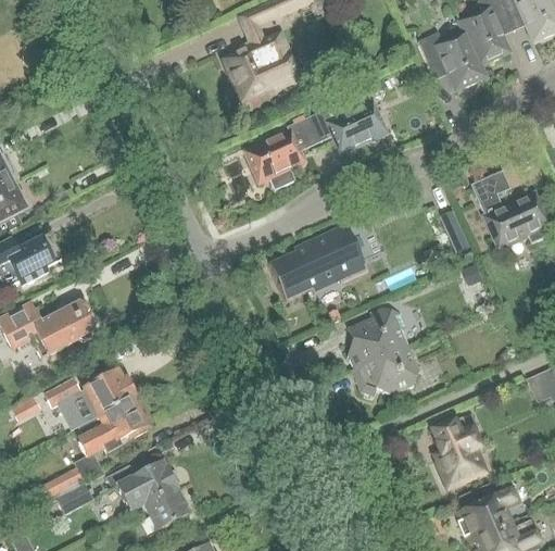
[(228,61),(243,96),(269,84),(268,82),(277,78),(279,83),(298,75),(280,35),(265,41),(257,25),(314,0),(267,0),(236,14),(250,46),(238,51),(240,57),(228,61)]
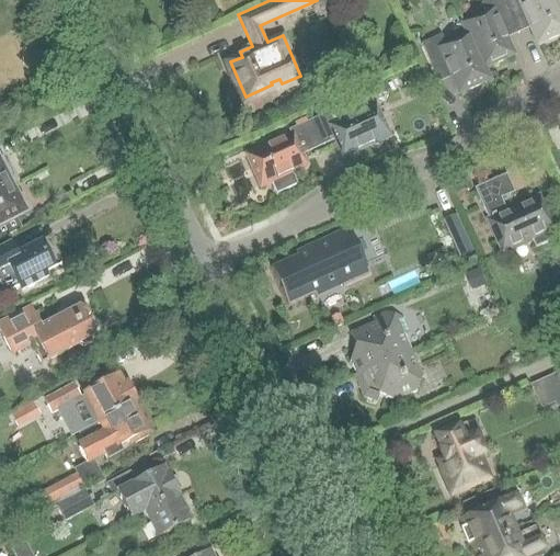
[(461,20),(467,31),(483,63),(488,61),(495,60),(502,57),(507,52),(513,49),(505,34),(517,29),(504,0),(483,0),(481,1),(484,9),(461,20)]
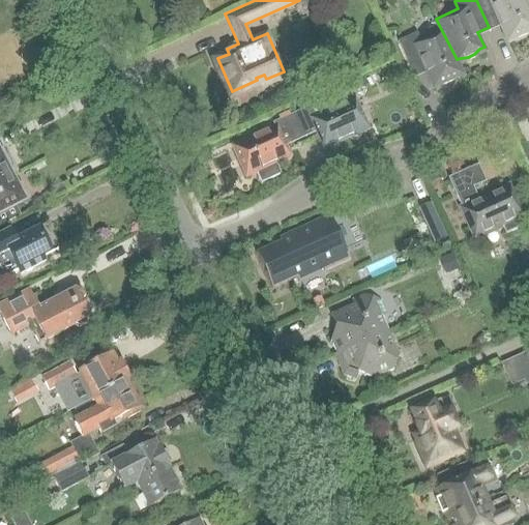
[(476,0),(489,27),(501,22),(507,36),(512,34),(520,33),(526,30),(528,27),(528,8),(524,0),(476,0)]
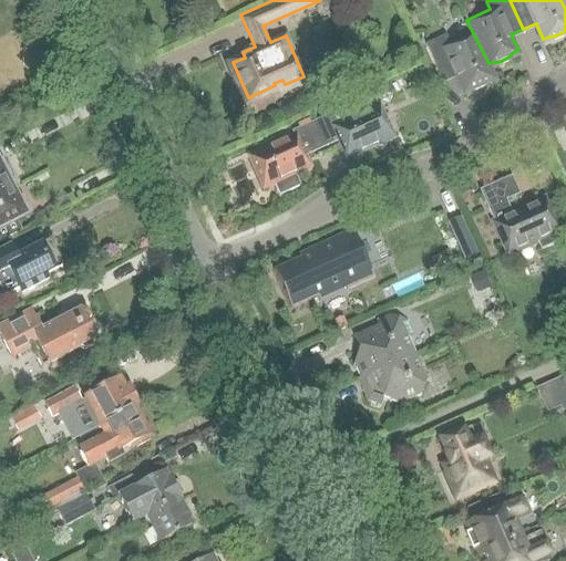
[(494,75),(489,63),(472,31),(450,41),(445,30),(424,40),(443,79),(456,73),(463,89),(469,86),(475,85),(483,82),(489,78),(494,75)]
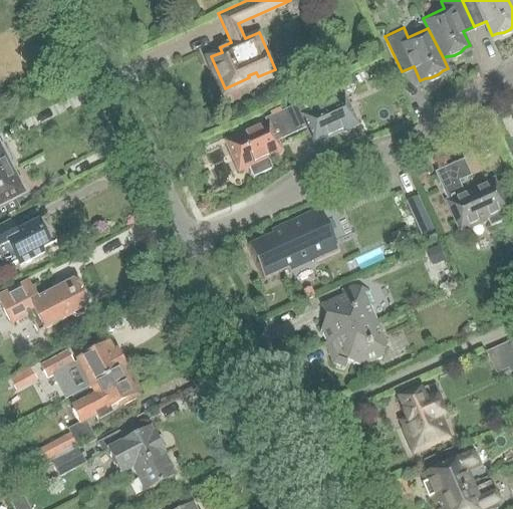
[(305,97),(285,106),(296,130),(307,124),(314,140),(355,121),(342,92),(310,107),(305,97)]
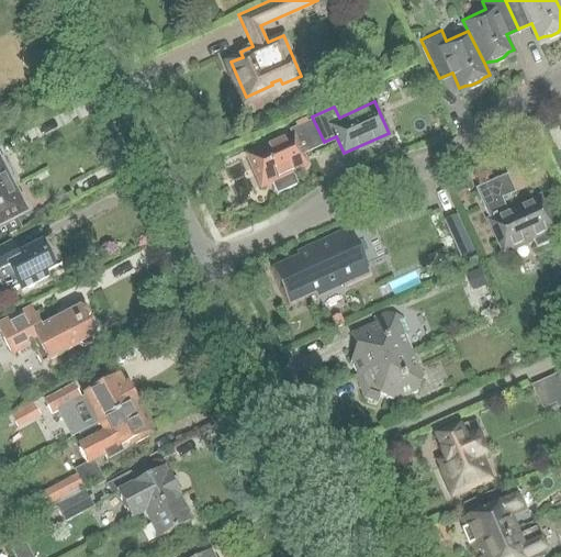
[(301,152),(324,142),(312,117),(289,126),(291,132),(247,152),(261,182),(271,178),(277,190),(298,181),(292,168),(306,163),(301,152)]
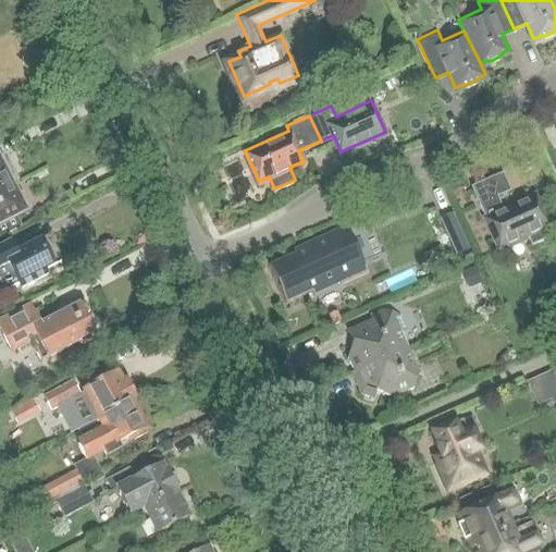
[(0,186),(11,181),(5,171),(11,169),(2,154),(0,154),(0,186)]
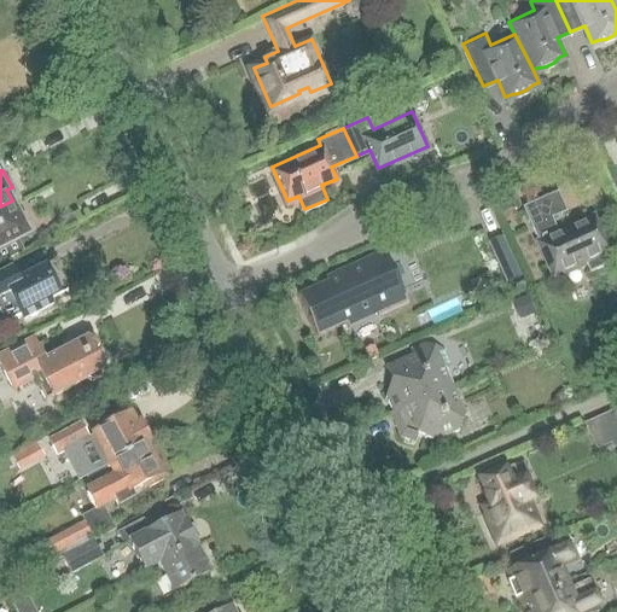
[(566,208),(557,187),(522,204),(554,274),(586,260),(589,269),(607,261),(604,251),(609,249),(593,214),(558,229),(552,215),(566,208)]
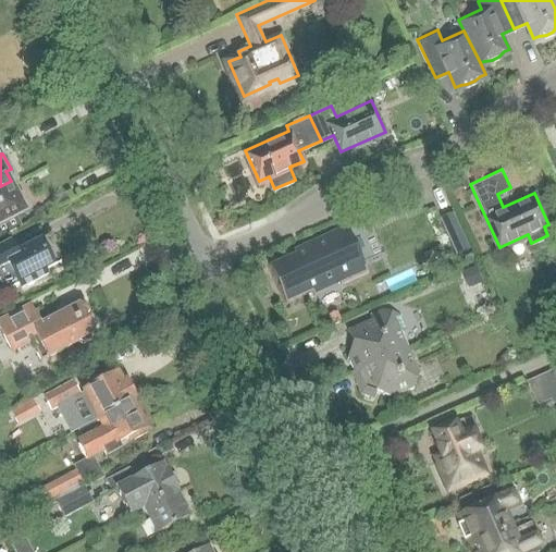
[(0,232),(0,233),(22,222),(16,211),(29,204),(22,191),(17,193),(11,181),(0,186),(0,232)]
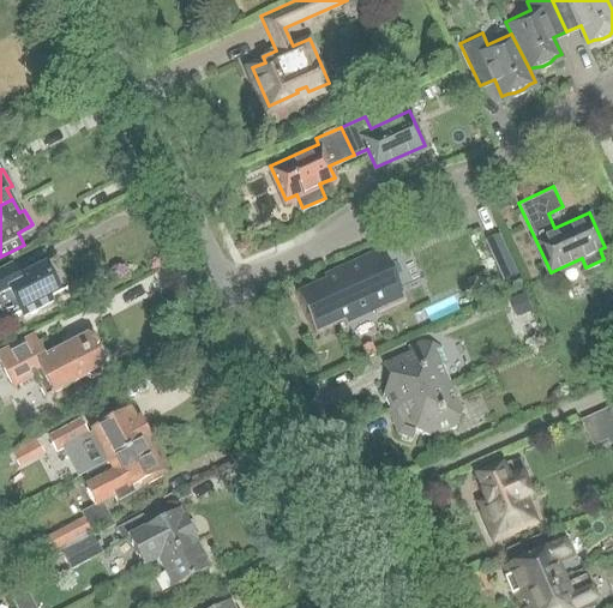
[(500,230),(486,236),(504,277),(518,271),(500,230)]
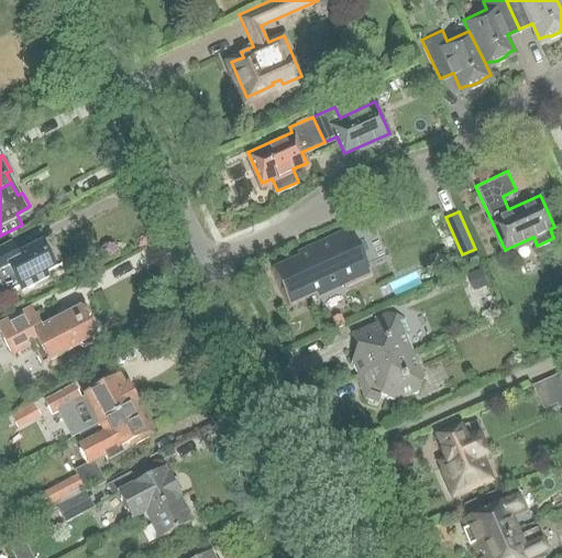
[(272,264),(289,303),(316,291),(318,295),(319,294),(316,287),(341,275),(344,283),(372,271),(350,223),(306,243),(308,249),(300,252),(297,248),(298,252),(272,264)]
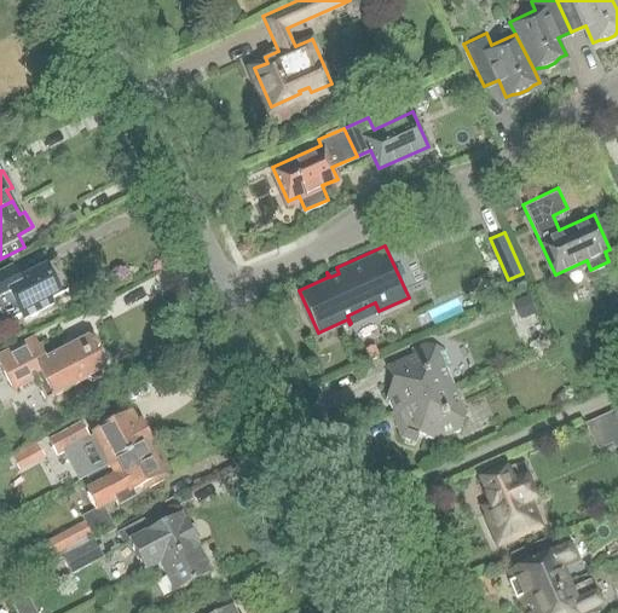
[(70,287),(55,258),(17,277),(11,265),(0,271),(0,308),(6,319),(33,306),(39,308),(50,302),(51,296),(70,287)]
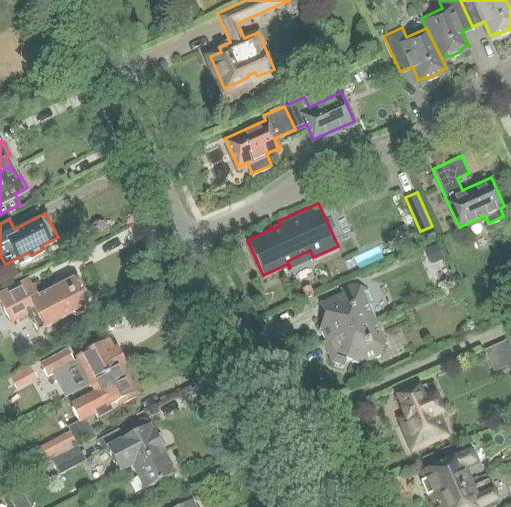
[(438,241),(428,245),(434,259),(444,255),(438,241)]
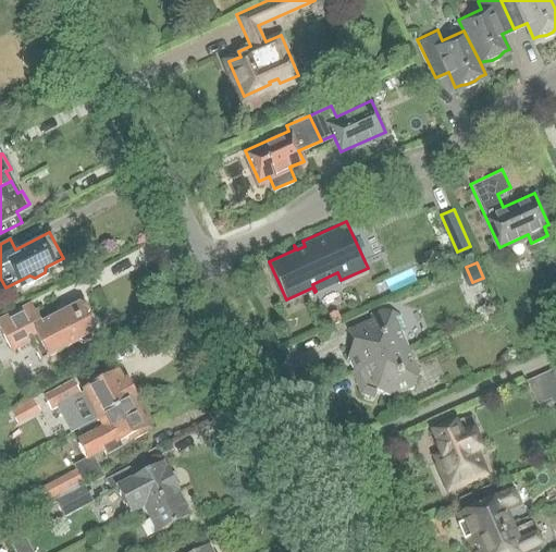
[(91,332),(95,330),(85,313),(89,307),(86,302),(81,302),(42,321),(32,302),(0,316),(0,322),(12,347),(32,338),(42,358),(77,340),(83,341),(90,336),(91,332)]
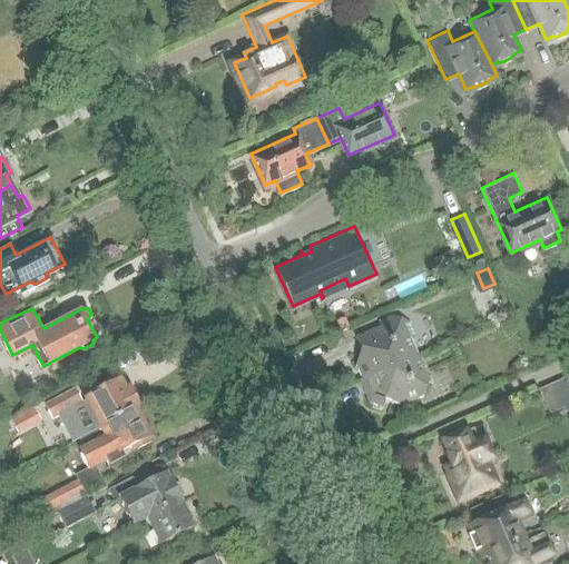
[(352,323),(347,312),(339,316),(343,327),(352,323)]
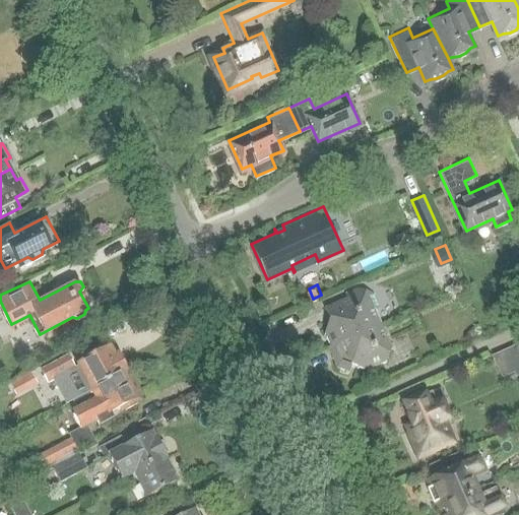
[(330,344),(381,321),(374,306),(379,303),(374,291),(357,285),(344,292),(346,297),(324,307),(329,318),(324,332),(330,344)]
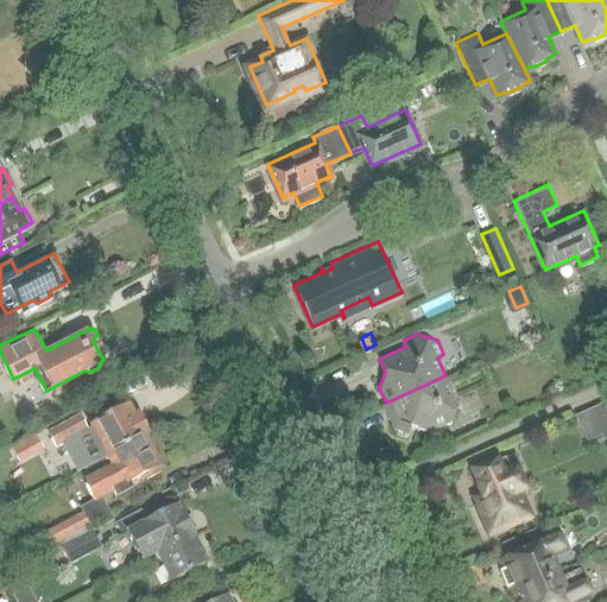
[(457,404),(446,375),(386,403),(384,404),(394,429),(415,431),(416,426),(432,429),(453,419),(457,404)]
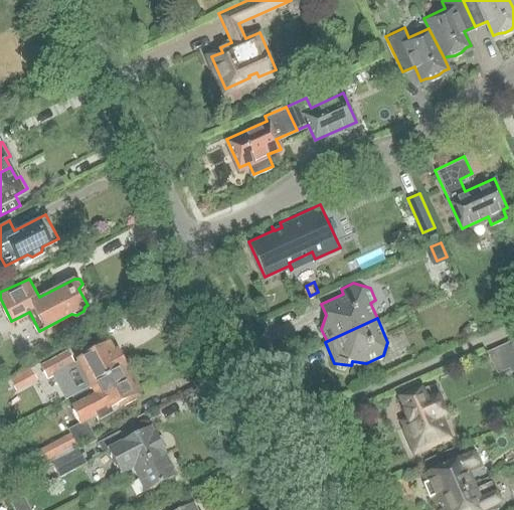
[(513,343),(512,340),(489,350),(498,372),(511,366),(513,371),(513,343)]
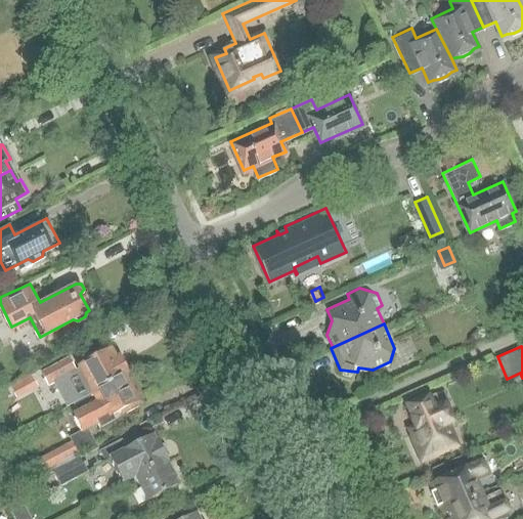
[(70,355),(42,370),(48,383),(54,380),(68,404),(93,390),(125,374),(127,372),(118,356),(114,358),(109,349),(90,359),(88,356),(79,362),(81,365),(76,368),(70,355)]
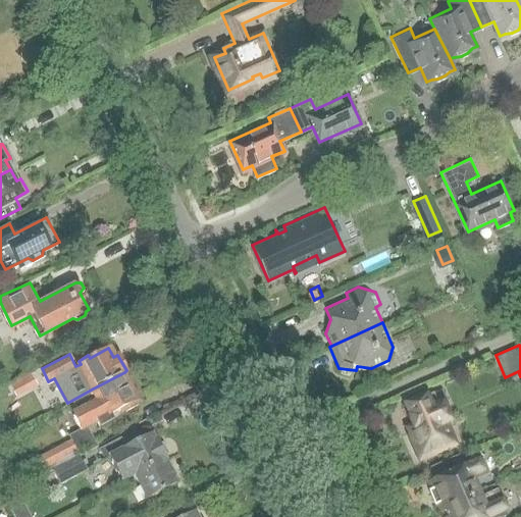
[(15,378),(23,392),(43,379),(35,366),(15,378)]
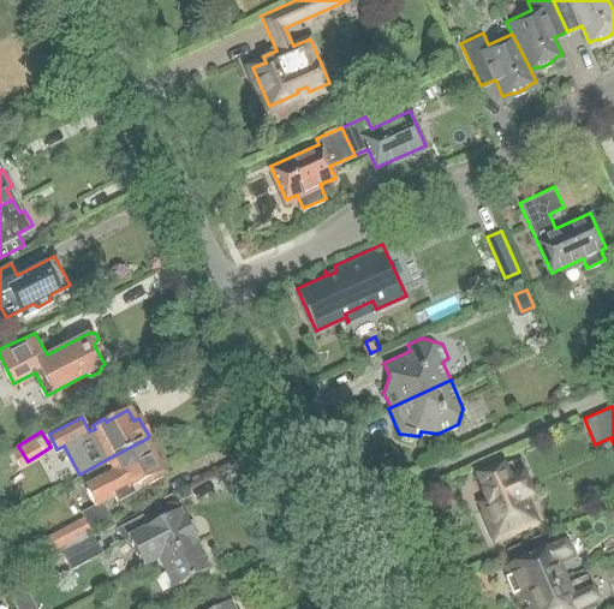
[(101,477),(85,485),(95,503),(113,494),(118,502),(135,493),(131,485),(139,481),(142,483),(161,473),(160,470),(162,469),(147,439),(109,458),(115,470),(101,477)]
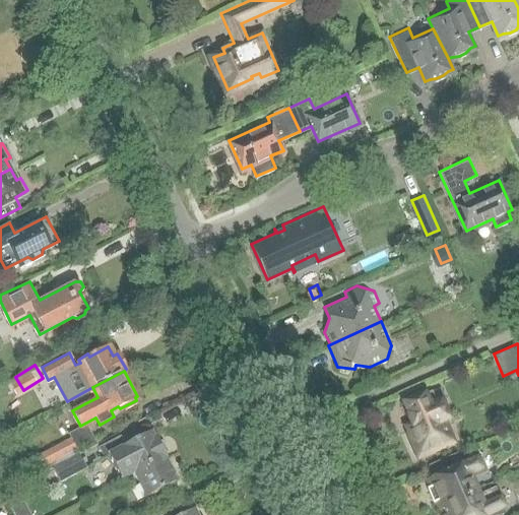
[(441,399),(446,396),(441,384),(432,388),(404,400),(408,411),(406,412),(411,425),(407,427),(413,440),(423,436),(427,446),(450,436),(443,420),(449,417),(441,399)]
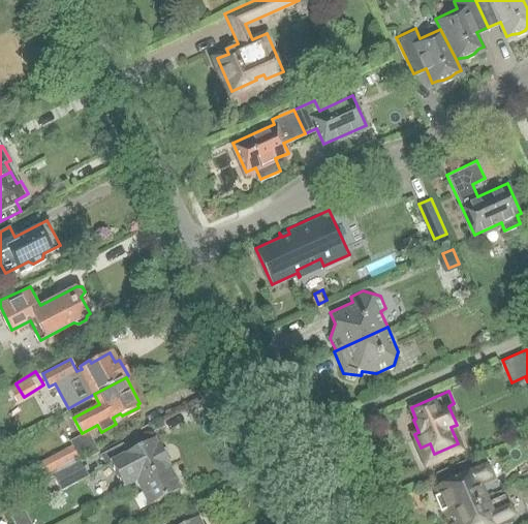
[(113,461),(124,485),(136,479),(166,463),(168,462),(166,459),(171,455),(165,447),(161,448),(159,443),(157,444),(153,436),(128,450),(124,441),(101,453),(106,464),(113,461)]
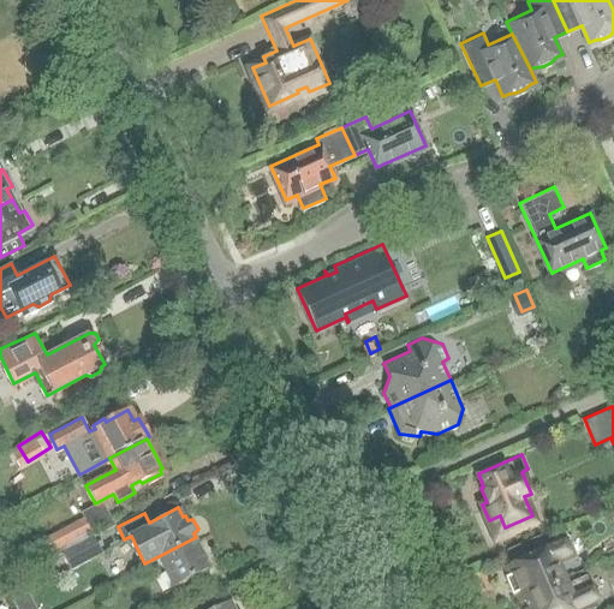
[(95,530),(87,513),(47,535),(55,550),(95,530)]
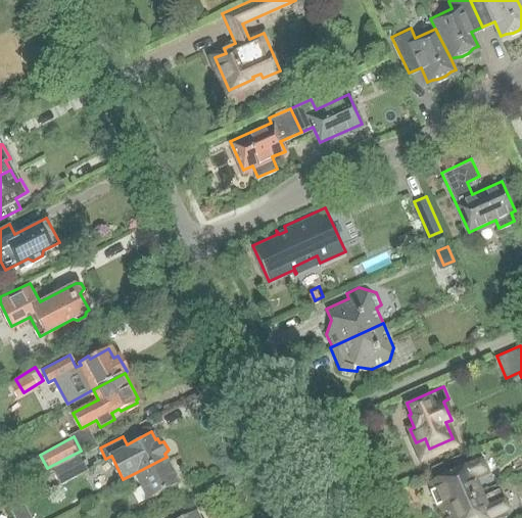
[(441,501),(443,506),(480,489),(474,475),(485,470),(480,458),(484,456),(480,446),(469,453),(473,462),(433,479),(436,487),(430,490),(436,503),(441,501)]
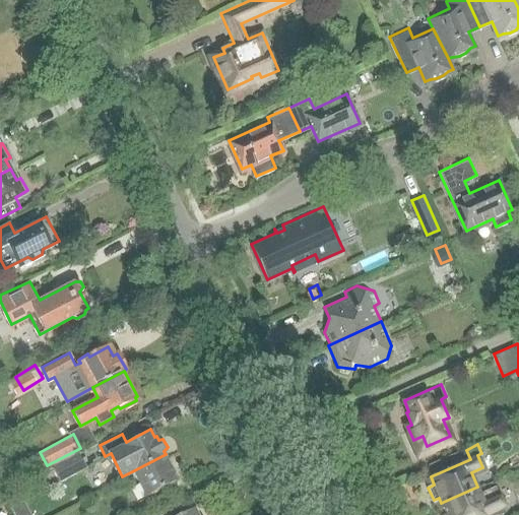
[(83,458),(79,451),(53,465),(57,472),(61,479),(87,465),(83,458)]
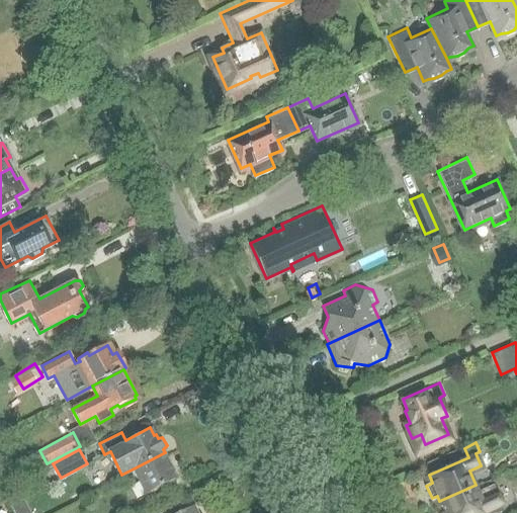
[(163,453),(134,468),(146,493),(164,484),(167,486),(175,482),(173,479),(175,478),(163,453)]
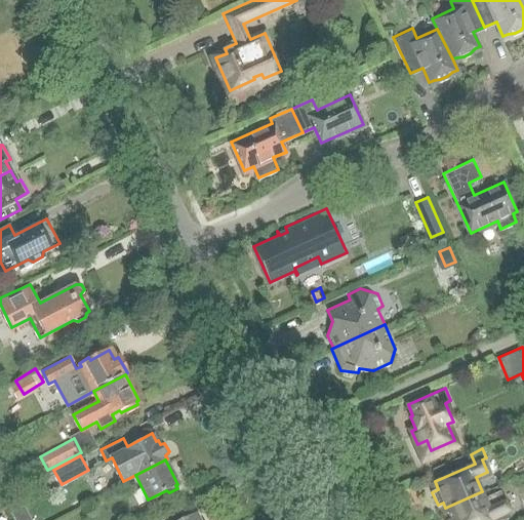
[(506,501),(500,489),(496,492),(485,497),(482,491),(445,508),(450,519),(499,519),(512,515),(506,501)]
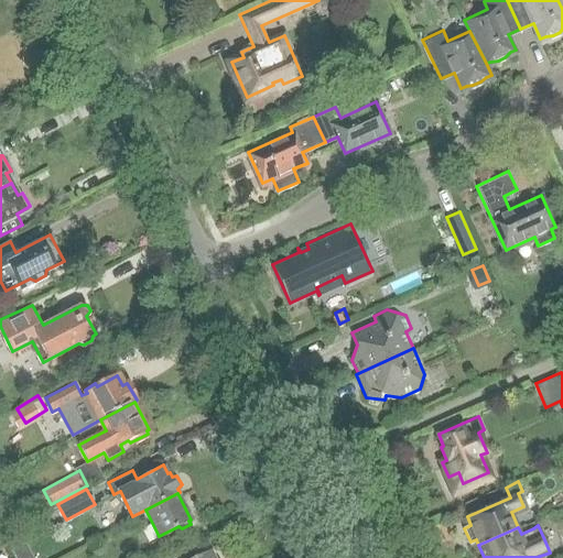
[(15,527),(6,533),(13,548),(24,542),(15,527)]
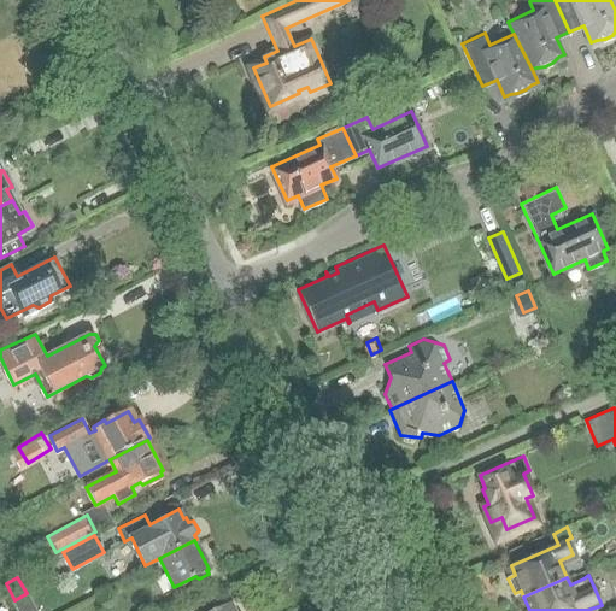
[(206,610),(200,598),(175,610),(235,610),(232,603),(213,610),(206,610)]
